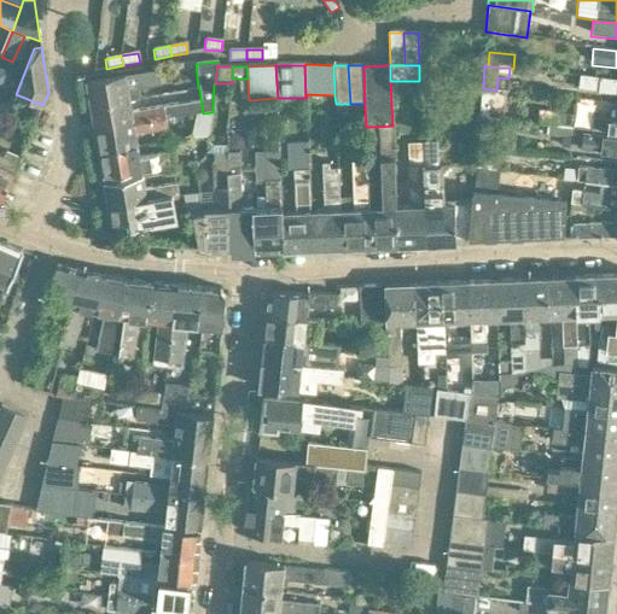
[(157,71),(86,83),(89,107),(129,101),(140,99),(139,89),(161,86),(157,71)]
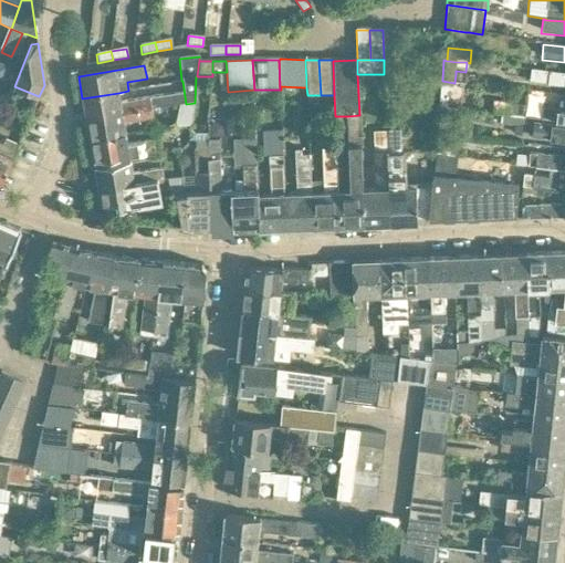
[(564,73),(531,70),(530,82),(545,83),(564,86),(564,73)]
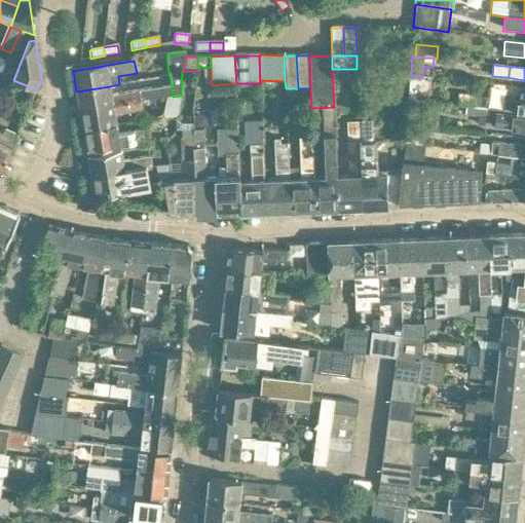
[(110,86),(76,91),(80,112),(139,102),(153,100),(166,98),(173,97),(170,75),(169,75),(170,87),(137,92),(112,97),(110,86)]
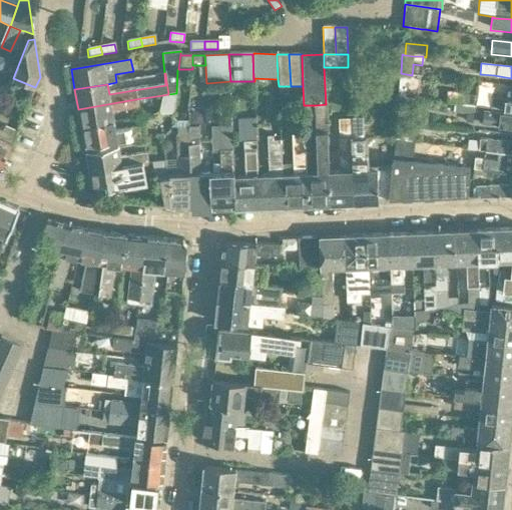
[(420,76),(412,75),(401,73),(398,98),(418,100),(420,76)]
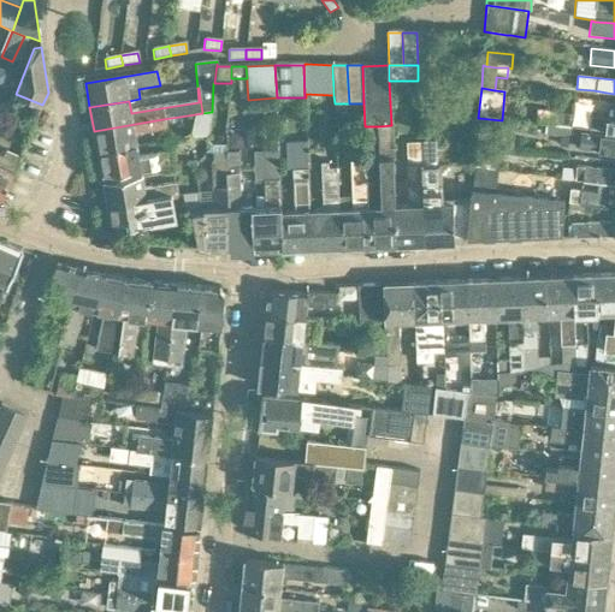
[(590,117),(589,131),(614,134),(614,110),(610,110),(609,119),(590,117)]
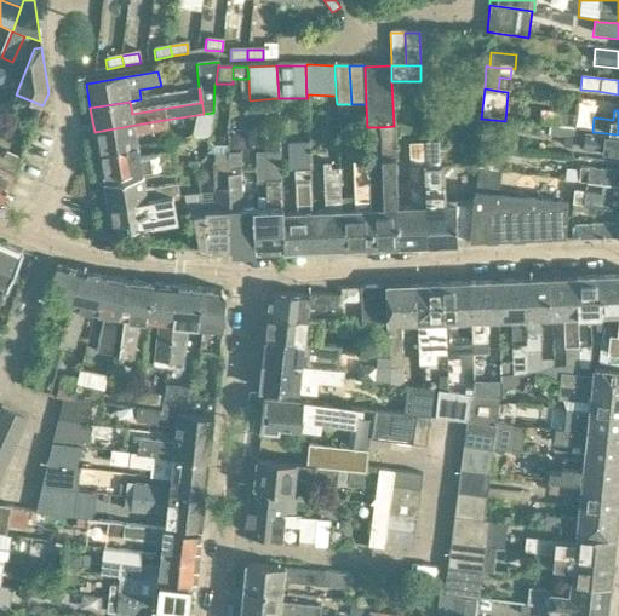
[(204,114),(196,115),(191,140),(208,139),(213,113),(204,114)]
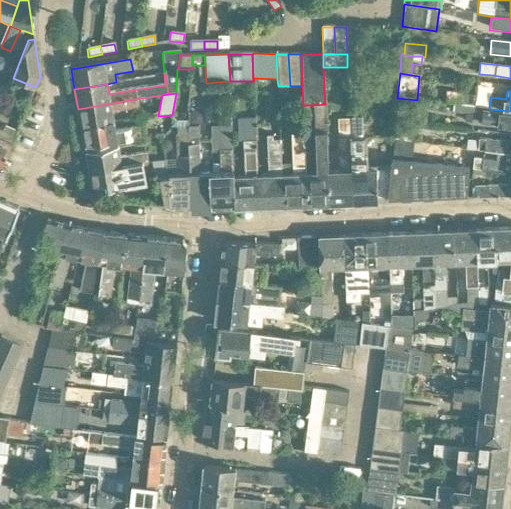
[(460,105),(473,107),(474,97),(461,95),(460,105)]
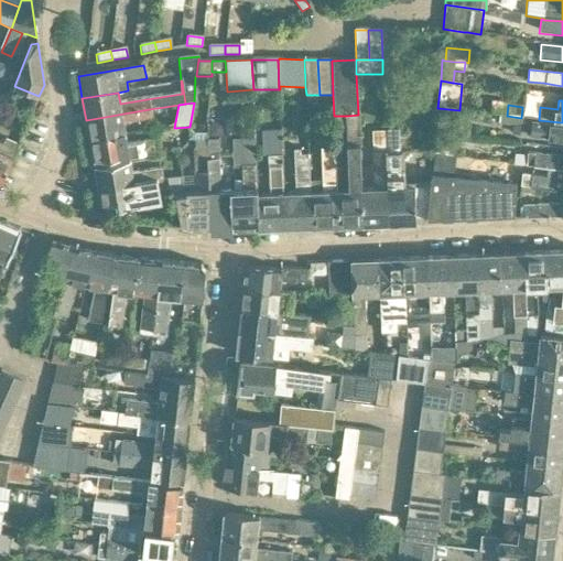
[(149,109),(86,120),(89,140),(126,135),(123,122),(150,118),(151,120),(165,117),(164,107),(149,109)]
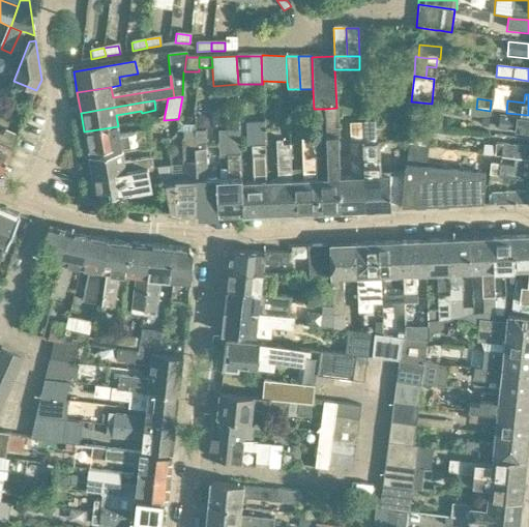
[(329,179),(317,180),(317,181),(319,213),(342,212),(341,179),(336,108),(326,109),(329,179)]
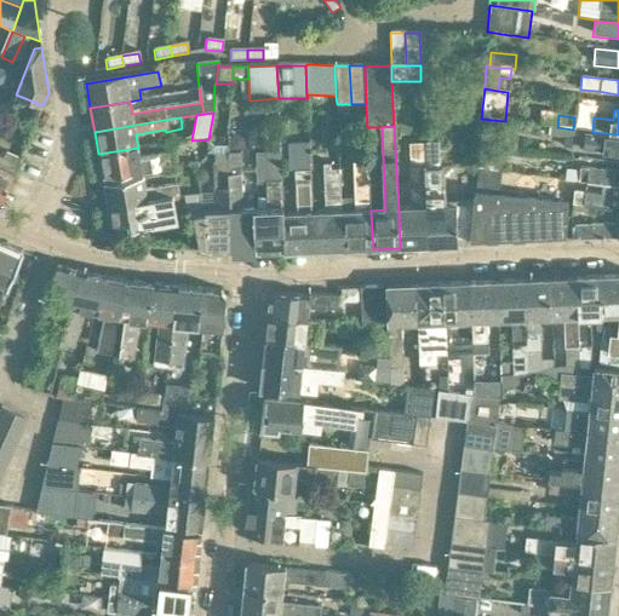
[(573,130),(557,127),(550,126),(549,138),(573,140),(574,130),(573,130)]
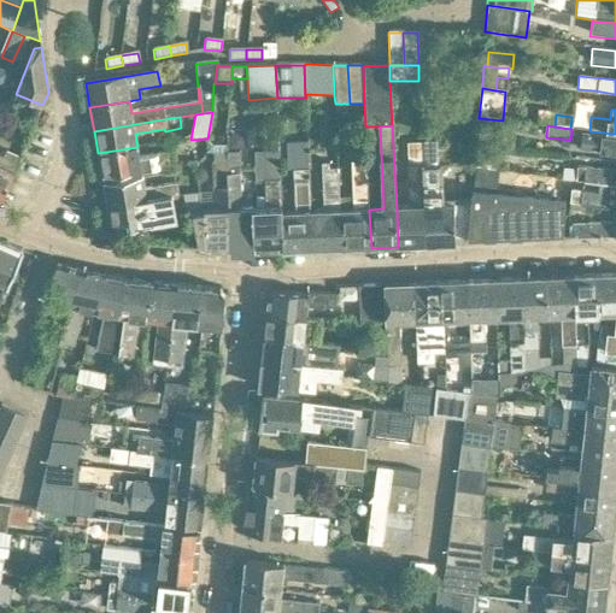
[(615,157),(615,139),(581,135),(580,153),(615,157)]
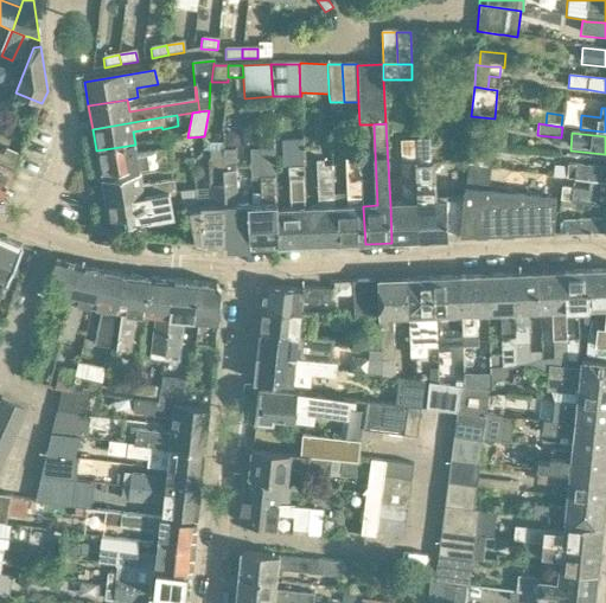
[(429,141),(415,142),(416,166),(420,242),(447,241),(447,236),(459,235),(461,201),(435,203),(435,199),(434,165),(431,165),(429,141)]
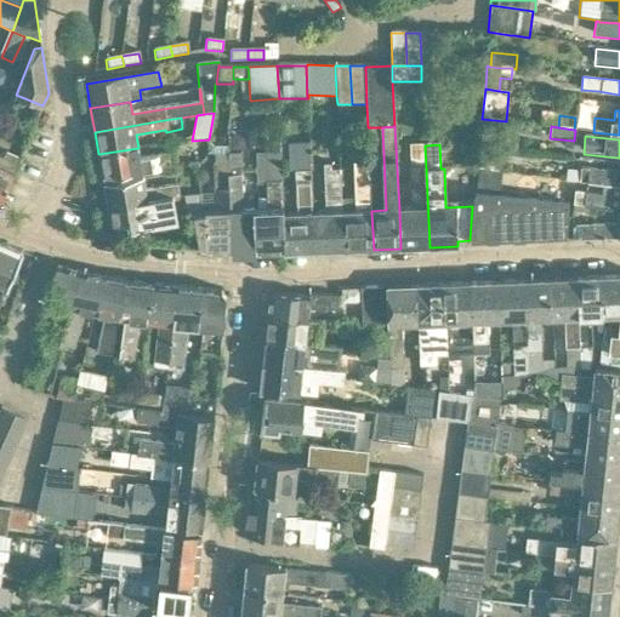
[(400,249),(430,247),(426,170),(425,146),(410,146),(413,209),(399,210),(400,249)]
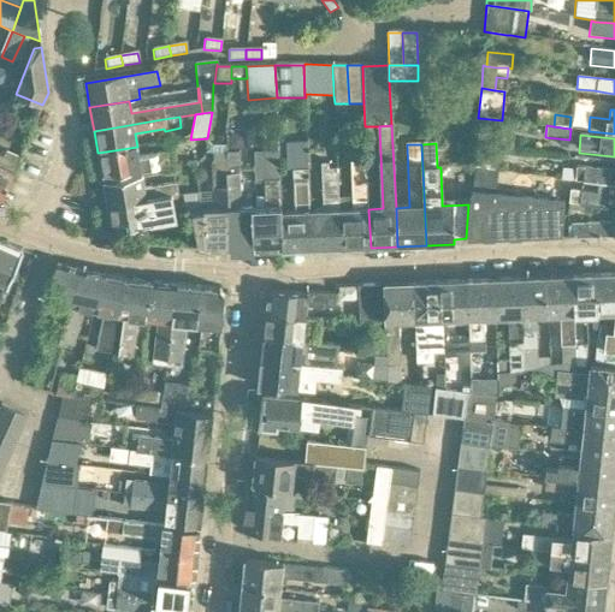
[(137,147),(98,153),(102,178),(166,167),(164,152),(139,156),(137,147)]
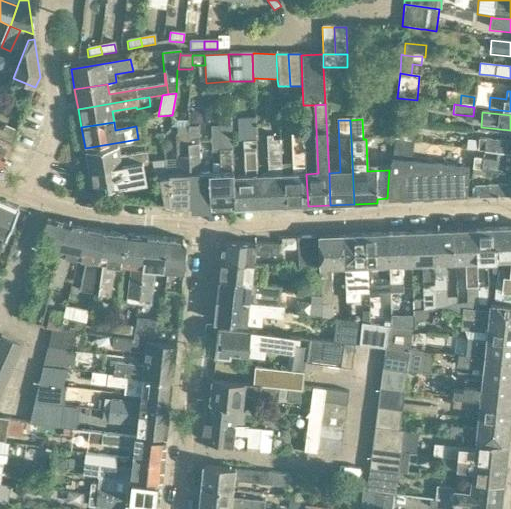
[(396,122),(394,140),(414,143),(416,125),(396,122)]
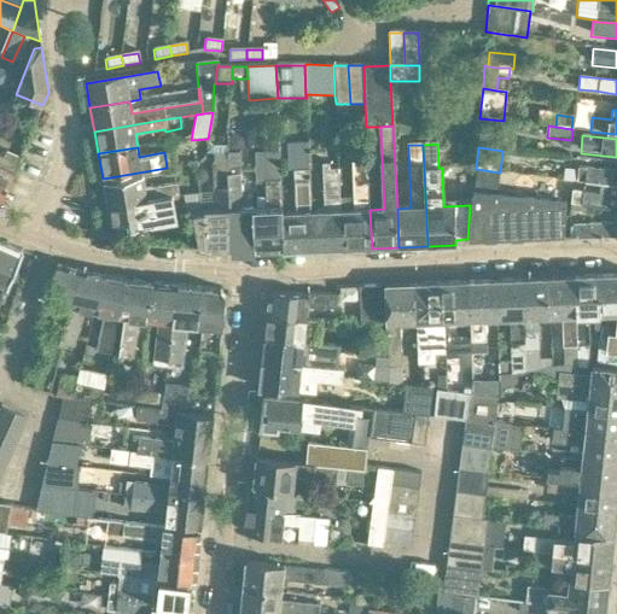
[(0,202),(1,202),(19,159),(5,152),(3,157),(0,156),(0,202)]
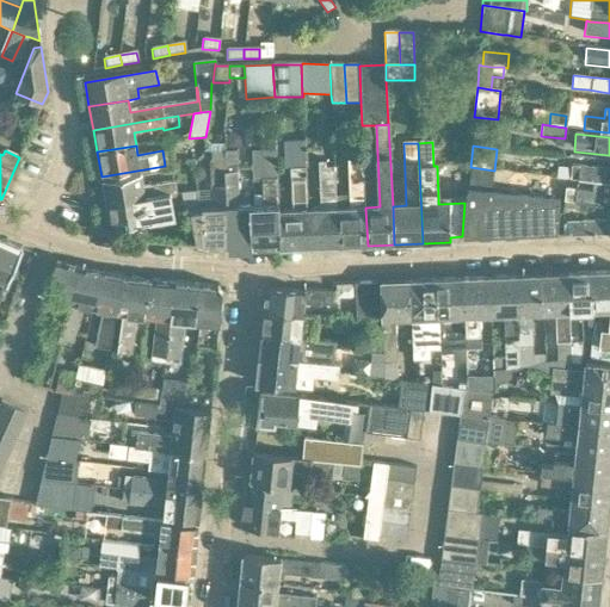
[(199,211),(189,212),(196,247),(203,247),(203,248),(215,249),(222,249),(228,249),(225,186),(223,173),(225,161),(226,152),(210,152),(211,208),(198,208),(199,211)]
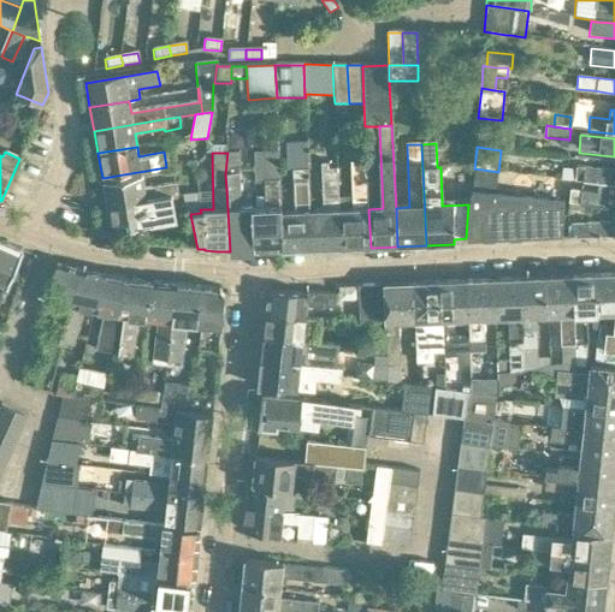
[(226,162),(225,174),(226,188),(230,251),(238,253),(253,253),(256,253),(254,217),(254,208),(242,209),(240,153),(228,153),(226,162)]
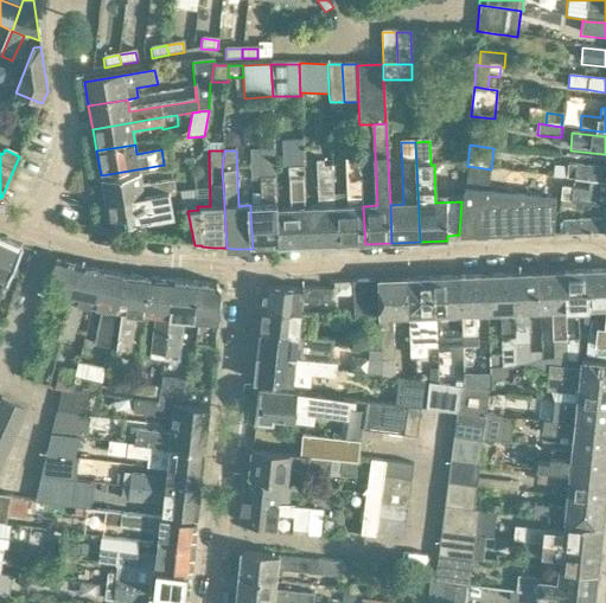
[(348,193),(333,194),(336,245),(365,244),(363,207),(363,206),(362,165),(352,165),(352,161),(346,161),(348,193)]
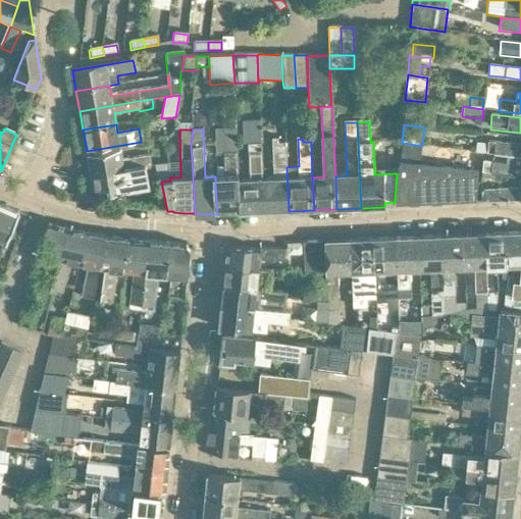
[(264,212),(289,211),(285,144),(278,144),(278,140),(271,140),(273,180),(263,180),(264,212)]
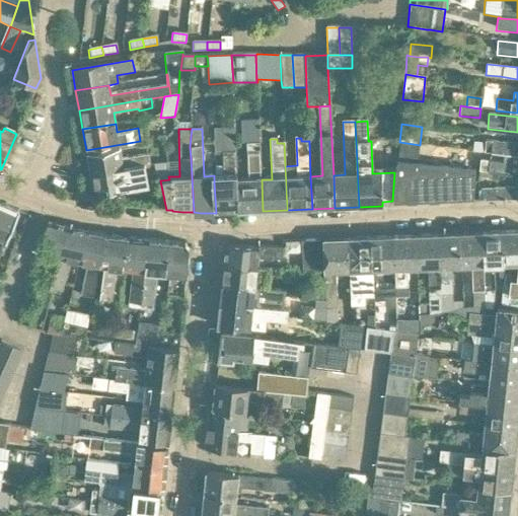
[(399,142),(396,163),(417,165),(420,145),(399,142)]
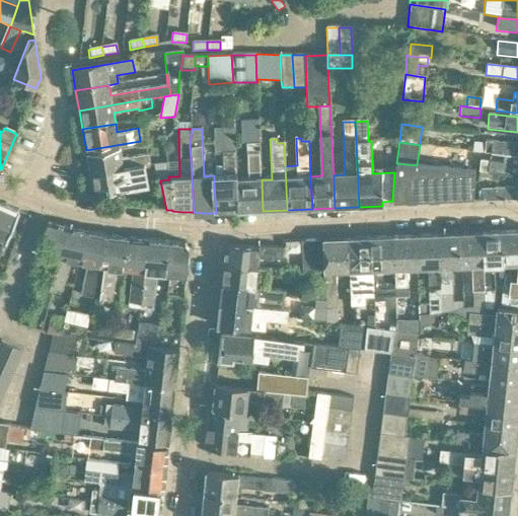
[(517,146),(487,143),(485,155),(504,157),(517,158),(517,146)]
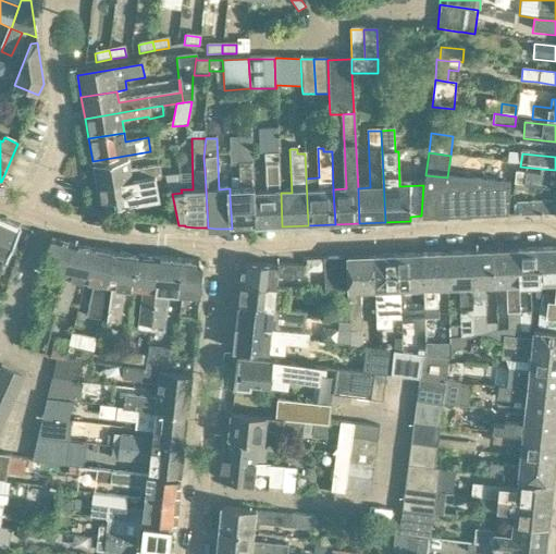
[(266,194),(255,194),(257,228),(282,226),(281,193),(279,156),(263,157),(266,194)]
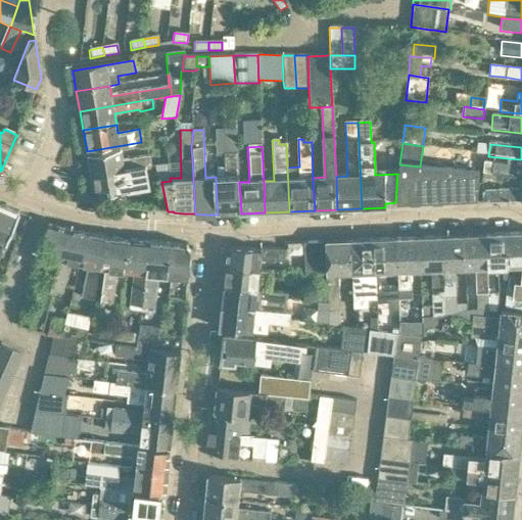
[(121,150),(87,156),(91,177),(144,167),(150,166),(149,156),(122,159),(121,150)]
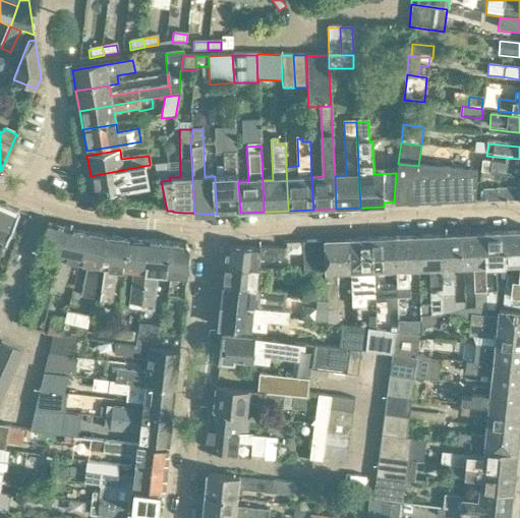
[(217,176),(215,176),(215,183),(217,214),(240,213),(238,181),(237,155),(229,155),(229,150),(224,150),(224,157),(224,167),(217,167),(217,176)]
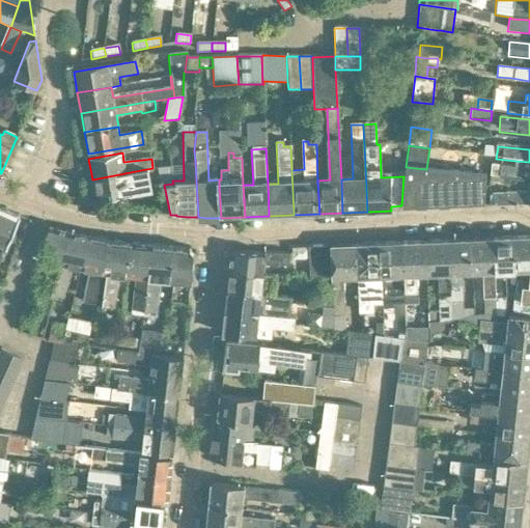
[(501,178),(529,182),(529,162),(515,161),(515,167),(492,164),(491,177),(500,178),(501,178)]
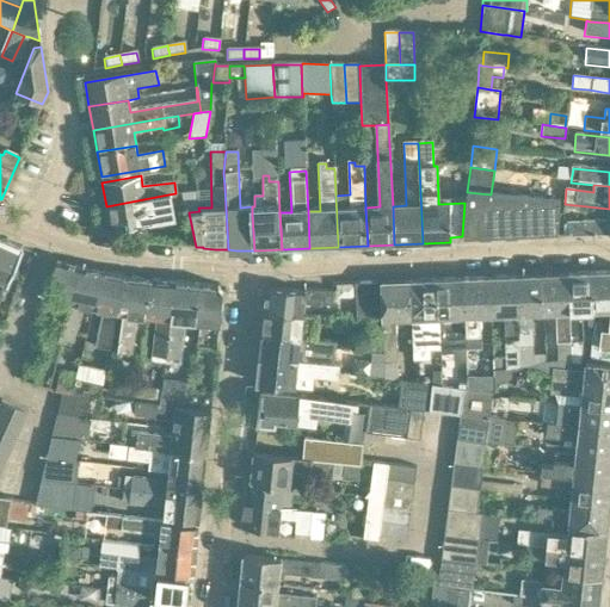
[(196,191),(180,194),(184,214),(189,212),(199,211),(198,208),(196,191)]
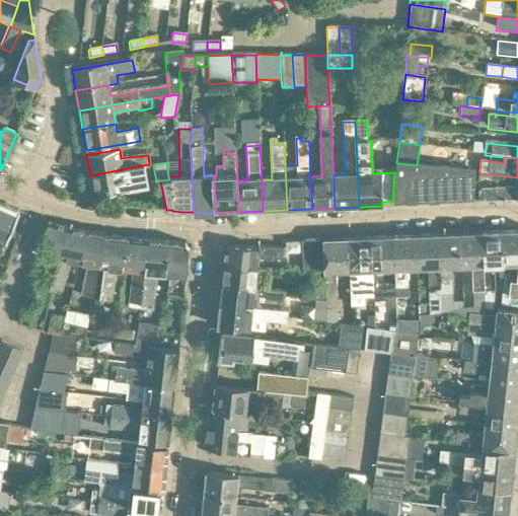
[(472,199),(474,171),(417,165),(396,163),(394,163),(394,172),(392,201),(392,202),(472,199)]
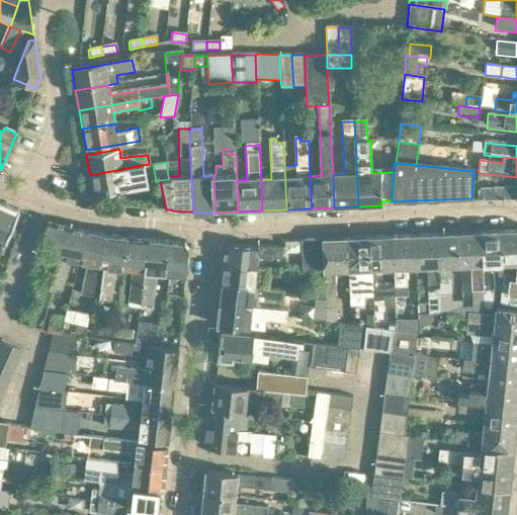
[(144,171),(143,165),(90,175),(92,190),(93,190),(96,190),(97,194),(132,188),(147,186),(144,171)]
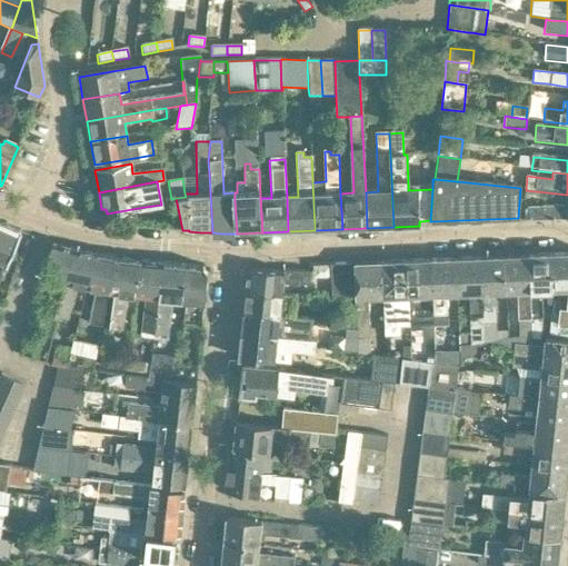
[(526,190),(524,201),(536,202),(537,191),(536,191),(526,190)]
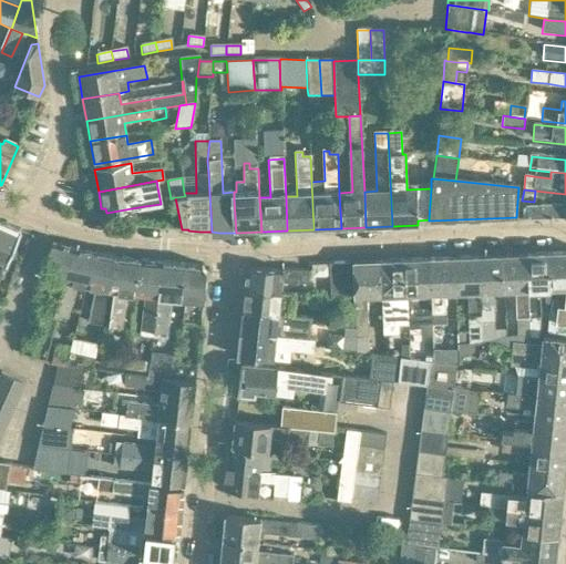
[(565,194),(564,205),(525,206),(526,219),(565,218),(565,194)]
